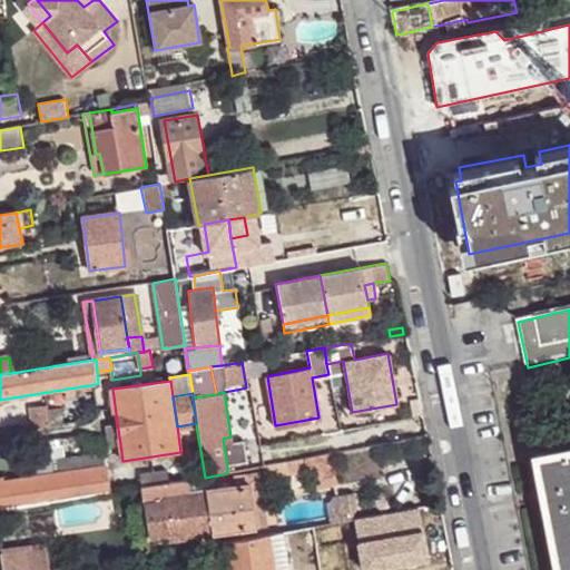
[(25,416),(27,431),(51,426),(64,424),(60,410),(25,416)]
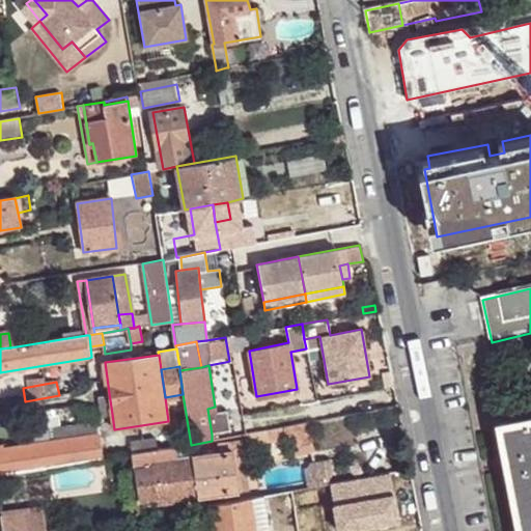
[(103,415),(112,414),(109,393),(100,394),(103,415)]
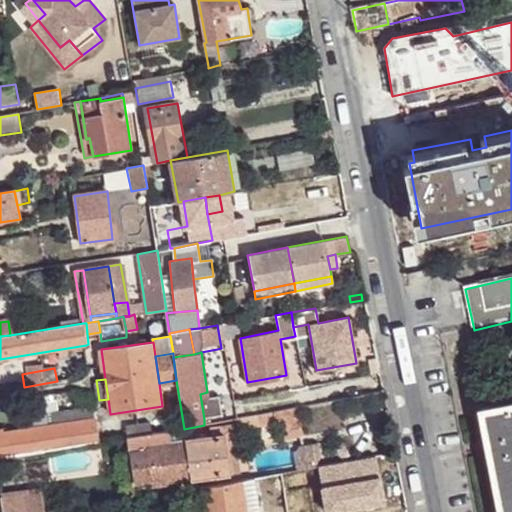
[(217,391),(207,392),(200,394),(204,419),(221,416),(217,391)]
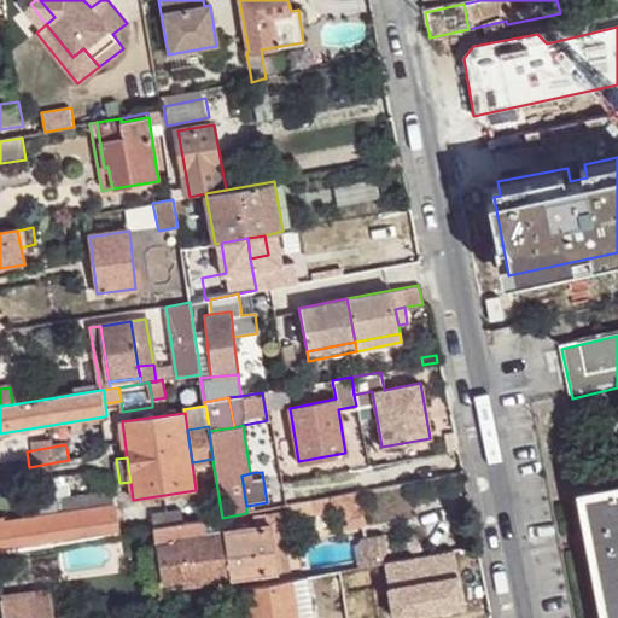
[(68,477),(53,479),(59,514),(66,512),(66,502),(70,502),(70,494),(68,477)]
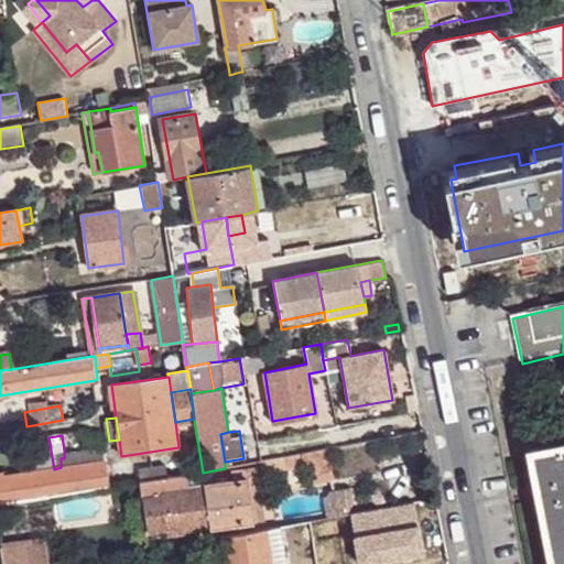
[(563,563),(563,442),(534,449),(549,519),(556,563),(563,563)]
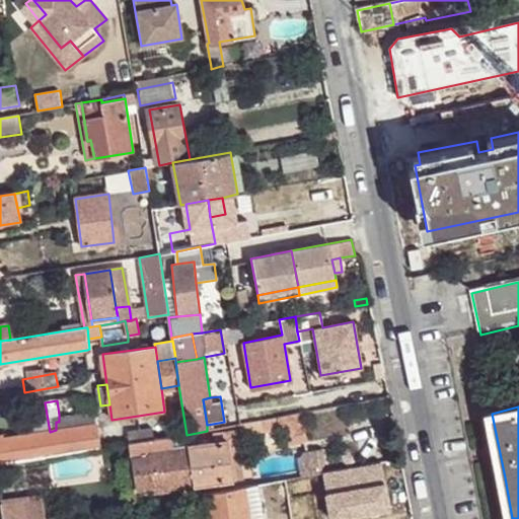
[(97,425),(95,409),(59,415),(59,422),(56,422),(56,430),(97,425)]
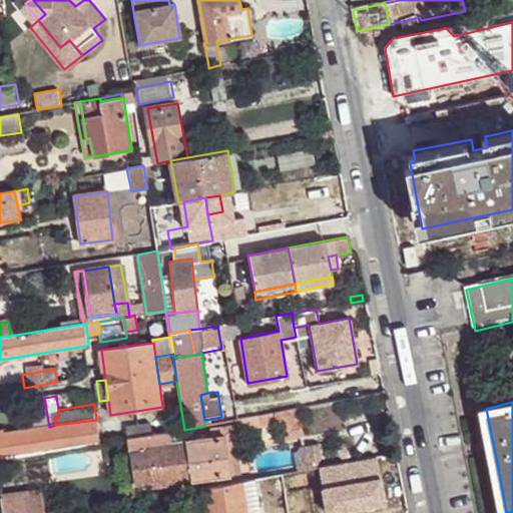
[(303,436),(297,408),(274,412),(276,422),(279,441),(303,436)]
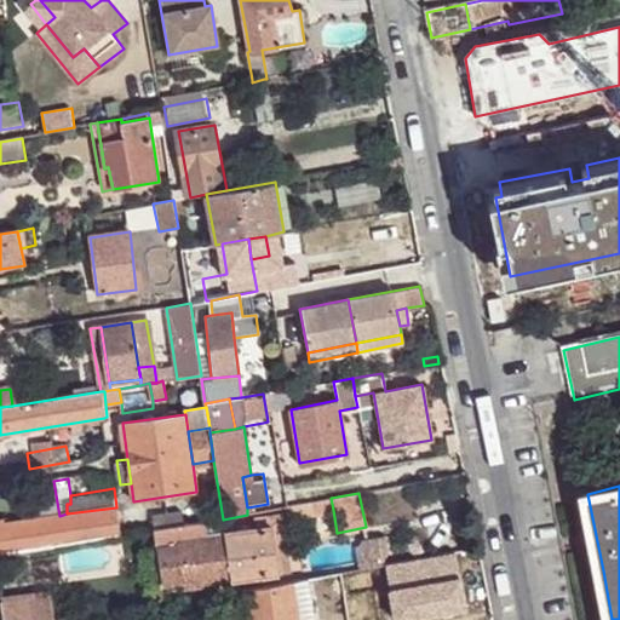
[(333,510),(331,498),(283,507),(286,520),(333,510)]
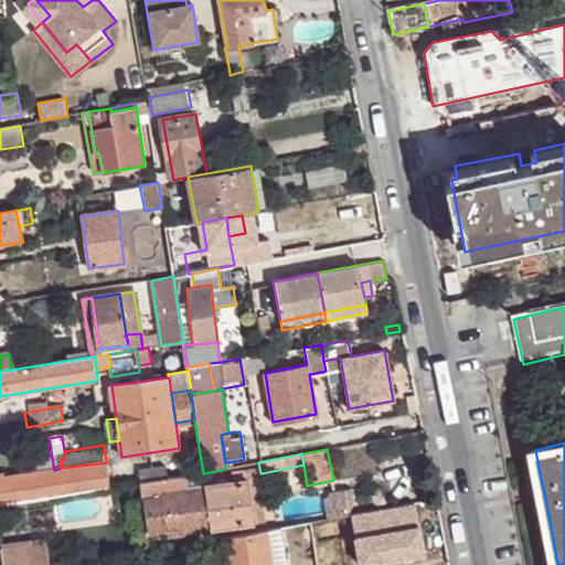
[(0,472),(0,504),(109,487),(106,462),(61,468),(54,470),(6,476),(4,472),(0,472)]
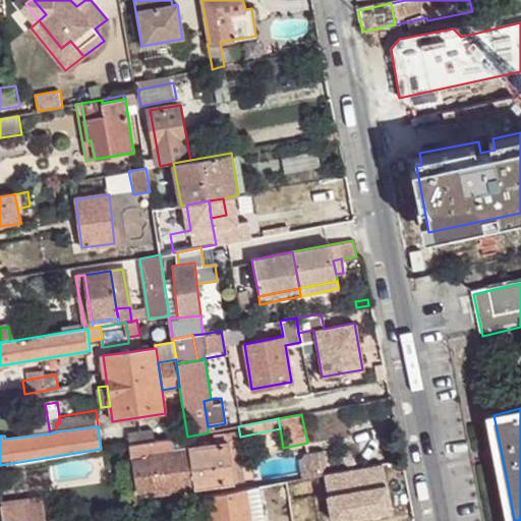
[(126,430),(128,446),(155,441),(153,426),(126,430)]
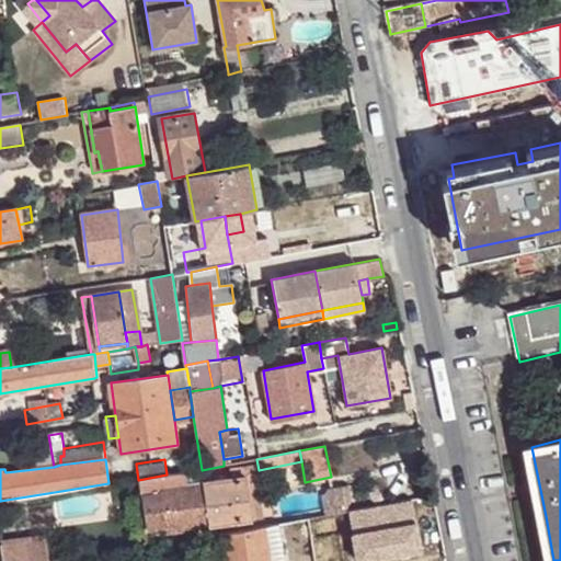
[(230,479),(245,477),(255,476),(254,468),(243,468),(243,467),(229,469),(230,479)]
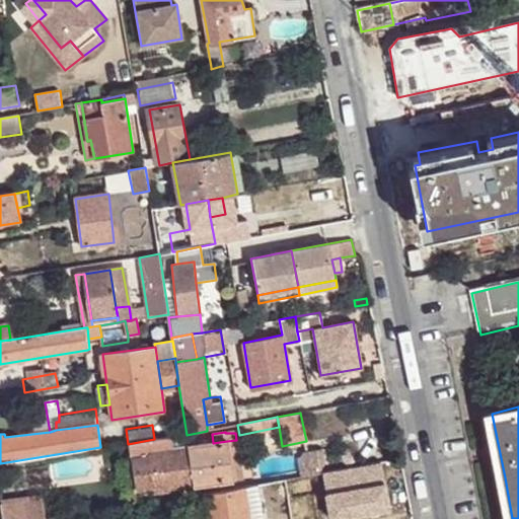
[(155,492),(194,487),(189,446),(172,448),(170,437),(154,439),(128,444),(136,489),(154,487),(155,492)]
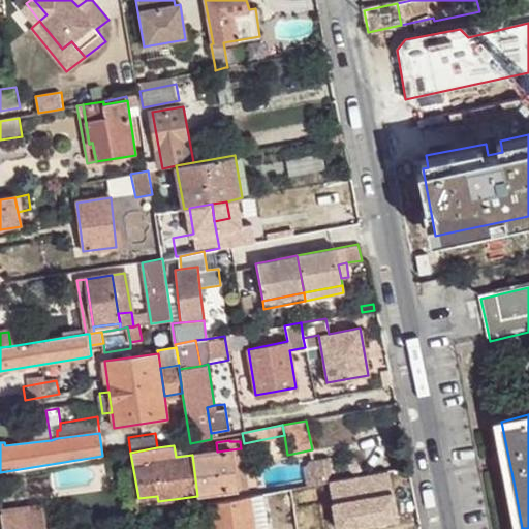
[(231,449),(237,490),(248,489),(242,447),(241,448),(231,449)]
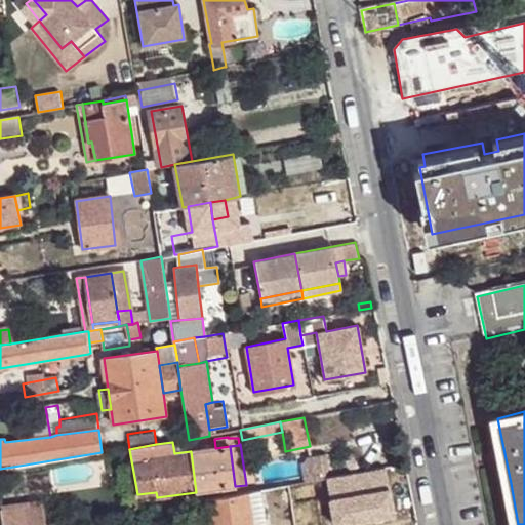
[(191,451),(196,492),(235,486),(230,446),(215,448),(191,451)]
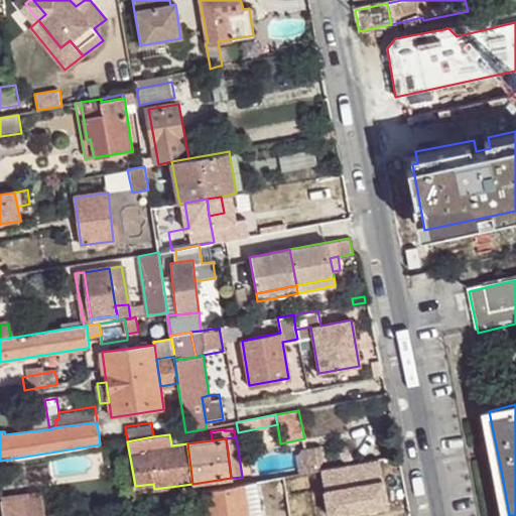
[(307,473),(318,471),(324,462),(320,445),(303,449),(307,473)]
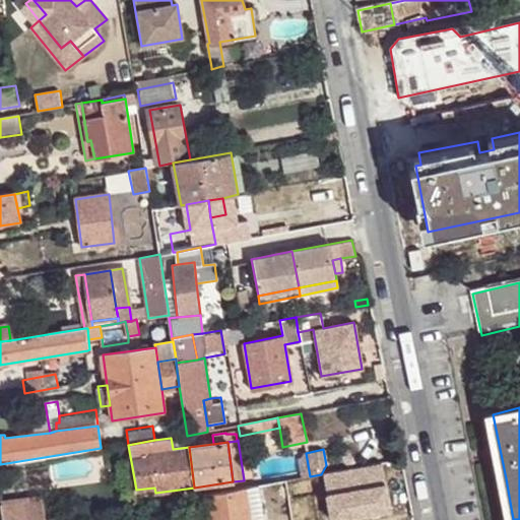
[(263,519),(259,486),(246,489),(251,519),(263,519)]
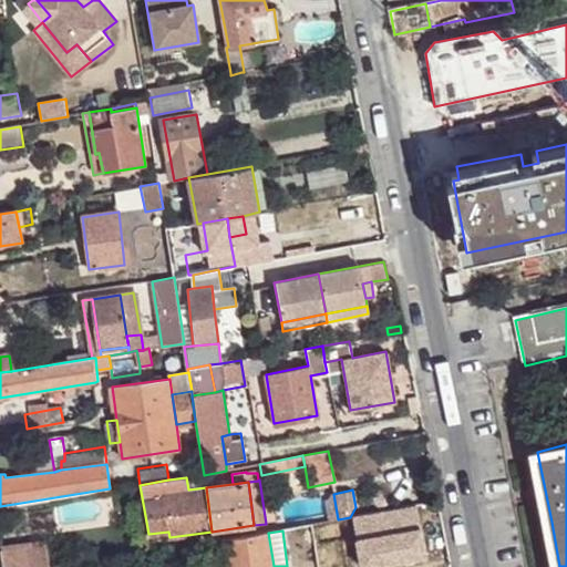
[(274,566),(268,533),(225,540),(228,566),(274,566)]
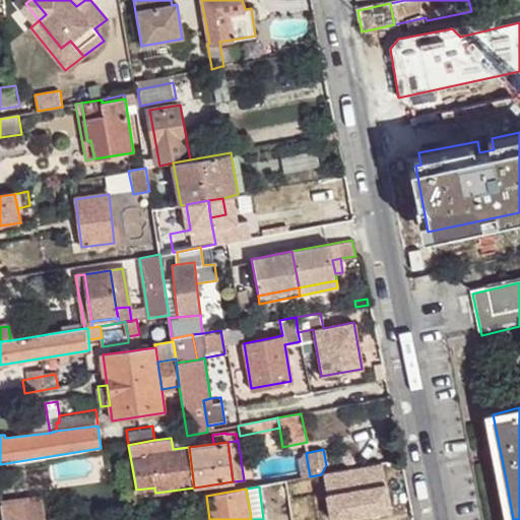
[(209,519),(206,496),(195,498),(198,519),(209,519)]
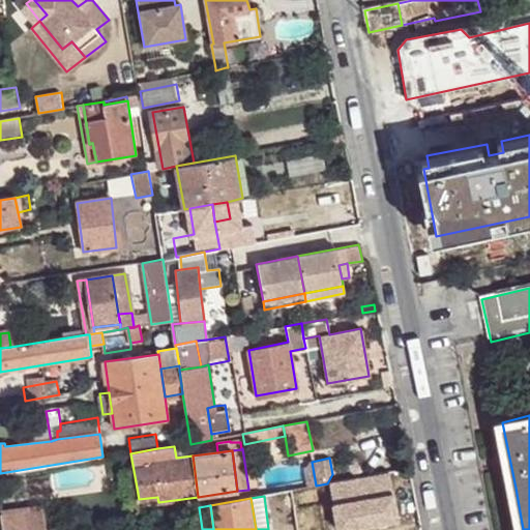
[(1,514),(3,529),(45,529),(46,529),(42,508),(1,514)]
